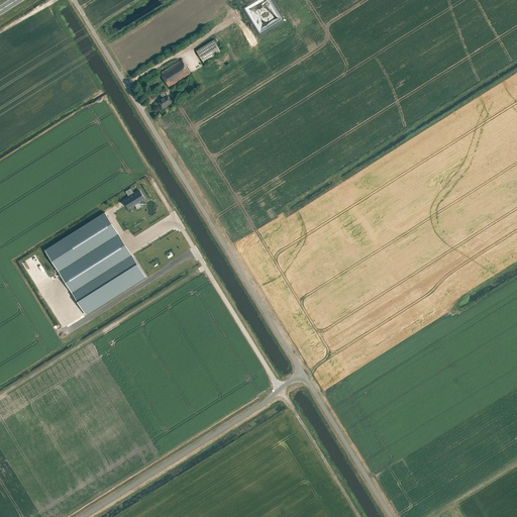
[(256,36),(286,21),(274,0),(256,0),(243,7),(245,10),(243,11),(256,36)]
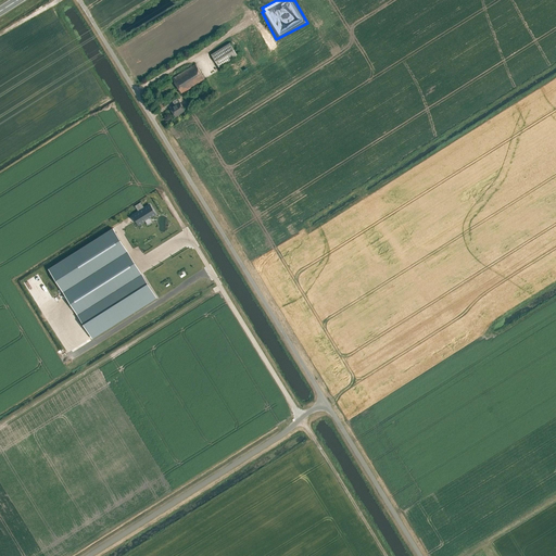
[(219,67),(238,55),(229,43),(211,54),(219,67)]
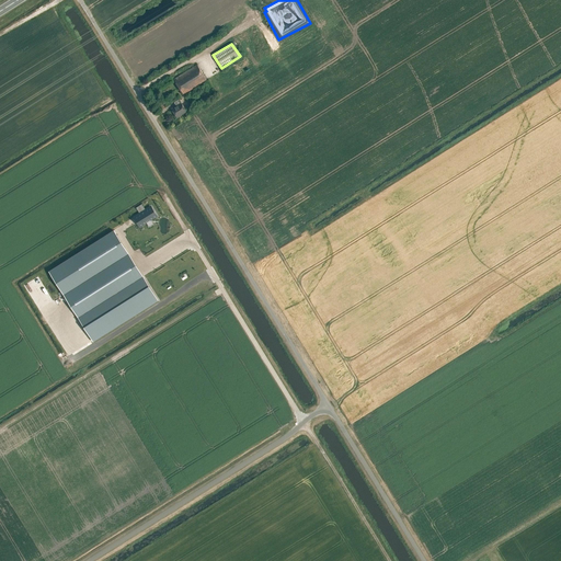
[(183,94),(206,80),(197,65),(174,79),(183,94)]
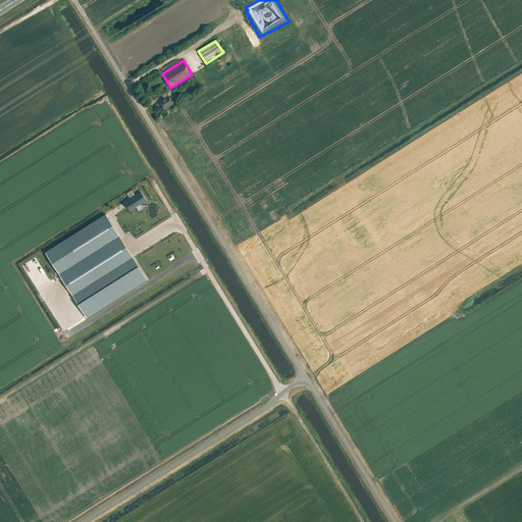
[(164,110),(168,107),(173,104),(168,96),(159,101),(164,110)]
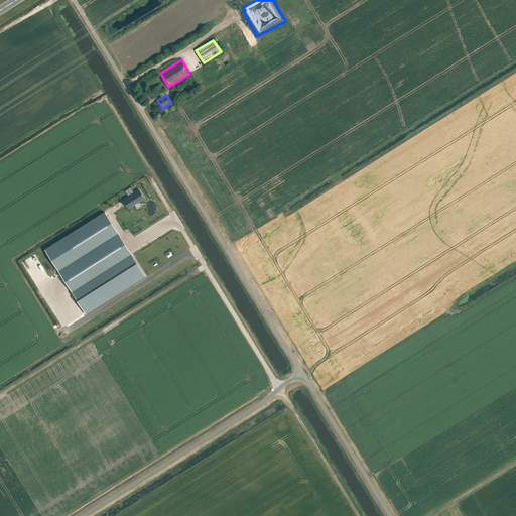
[(137,186),(122,197),(127,205),(142,196),(137,186)]
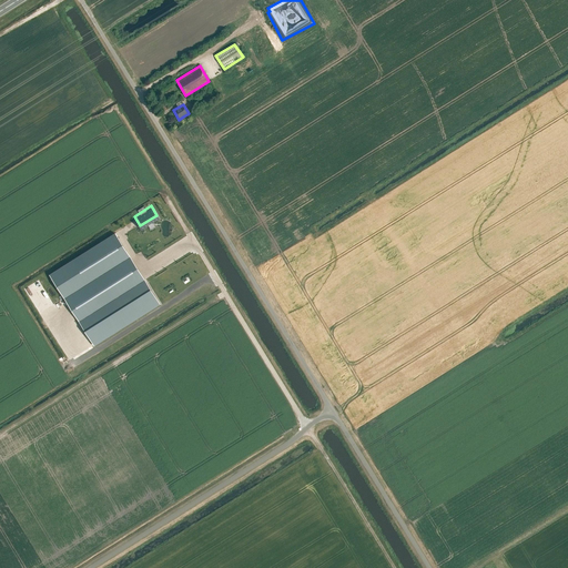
[(49,274),(64,298),(130,256),(115,233),(49,274)]
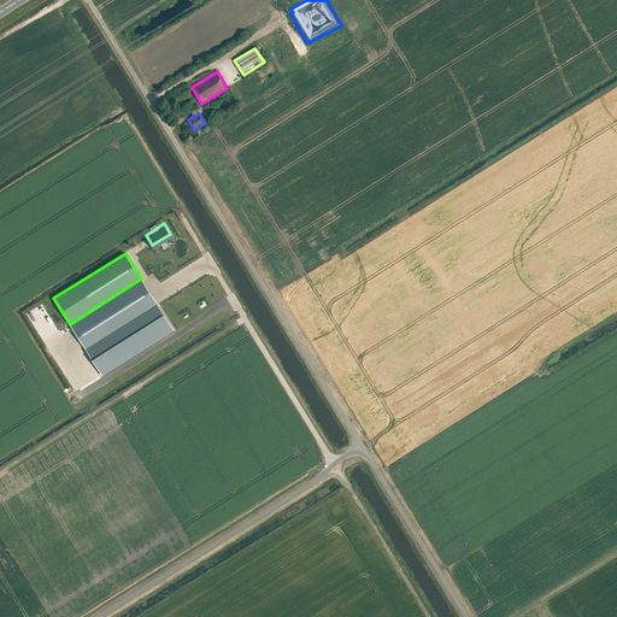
[(141,278),(70,324),(86,350),(158,304),(141,278)]
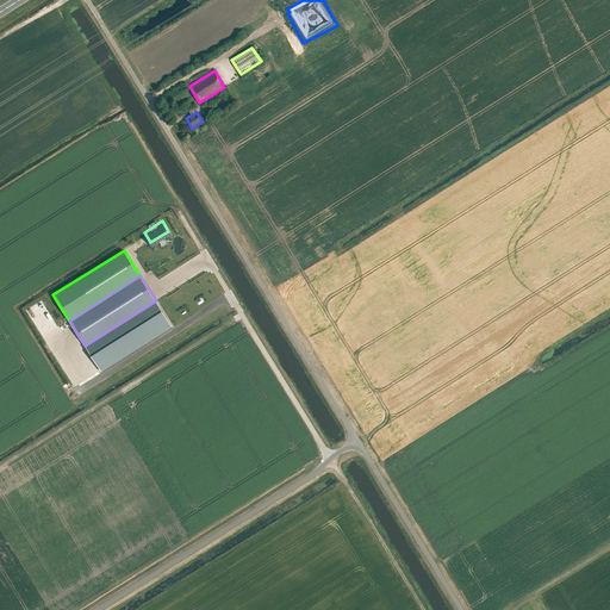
[(172,325),(156,300),(85,346),(101,371),(172,325)]
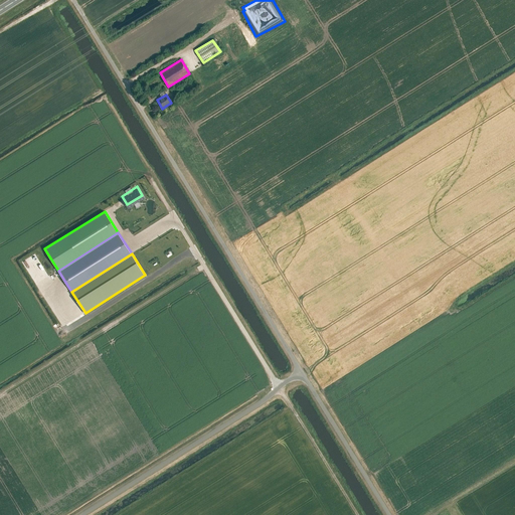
All buildings are outlined.
